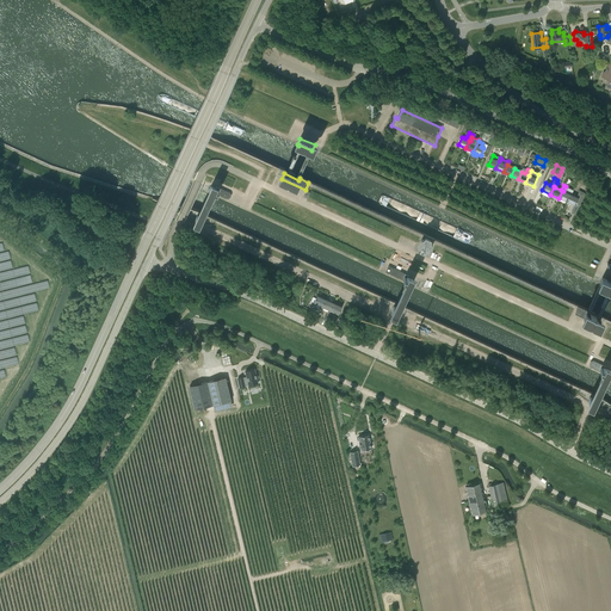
[(210,186),(209,190),(215,192),(215,193),(224,198),(227,199),(229,198),(230,197),(232,196),(232,193),(230,192),(221,189),(220,189),(217,187),(216,190),(210,186)]
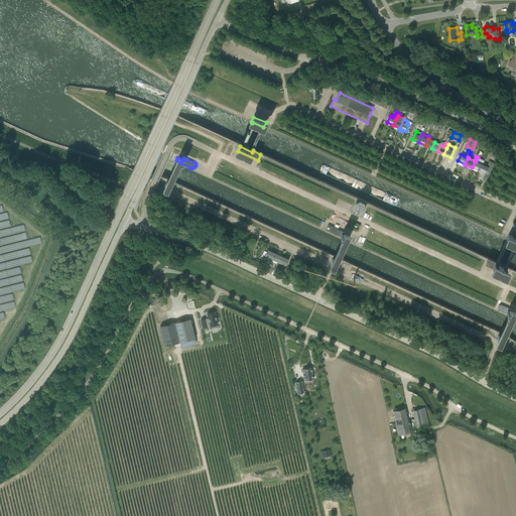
[(472,167),(479,170),(482,164),(483,164),(485,160),(482,159),(478,157),(476,161),(475,161),(472,167)]
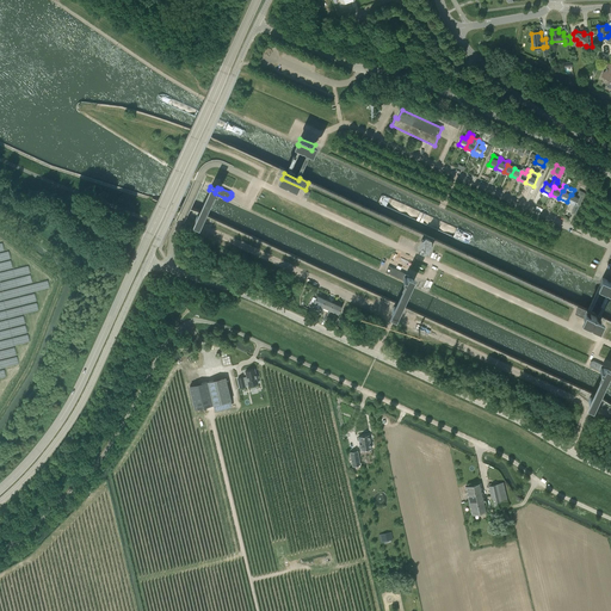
[(567,202),(575,205),(579,207),(585,193),(580,191),(576,197),(572,195),(571,195),(567,202)]
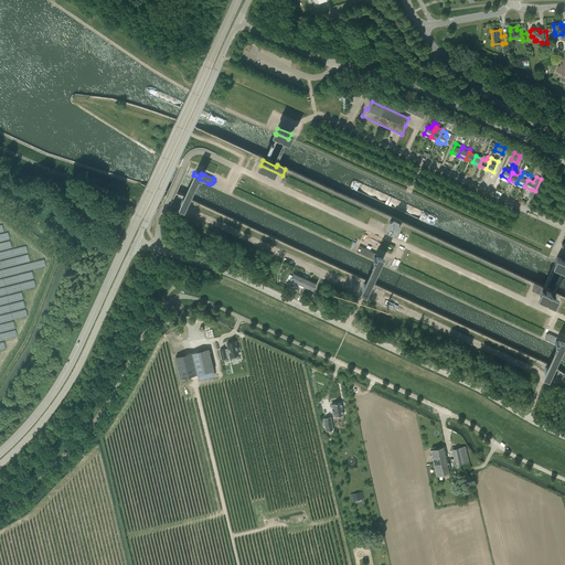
[(390,221),(386,230),(388,231),(387,233),(393,235),(394,233),(396,234),(400,226),(398,225),(400,223),(400,222),(393,220),(391,222),(390,221)]
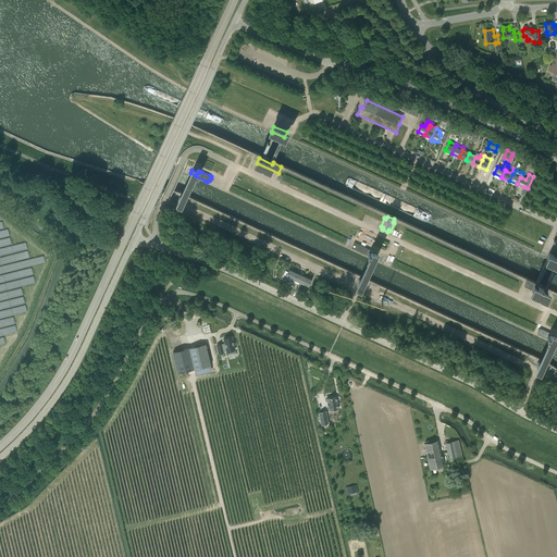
[(354,243),(351,248),(370,257),(370,256),(375,258),(376,256),(371,252),(372,250),(354,243)]
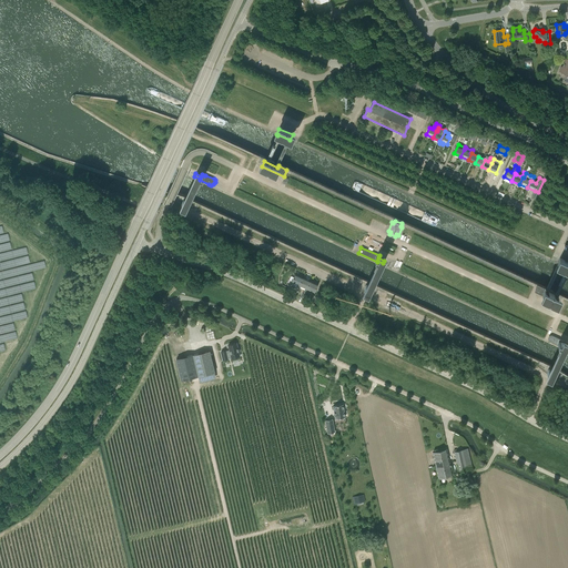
[(567,261),(560,259),(557,263),(567,267),(567,261)]
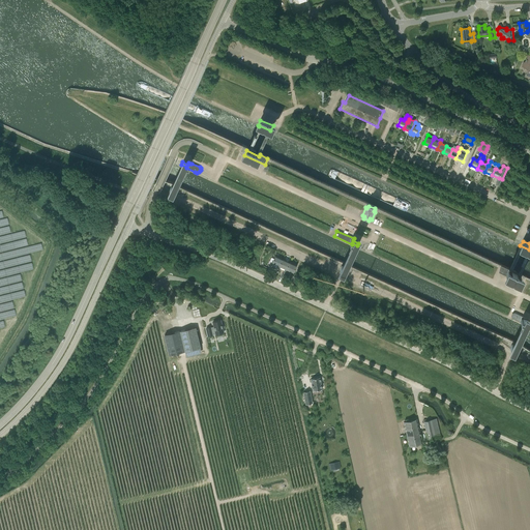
[(273,263),(278,266),(278,265),(280,265),(283,260),(275,257),(272,262),(271,262),(269,267),(271,268),(273,263)]
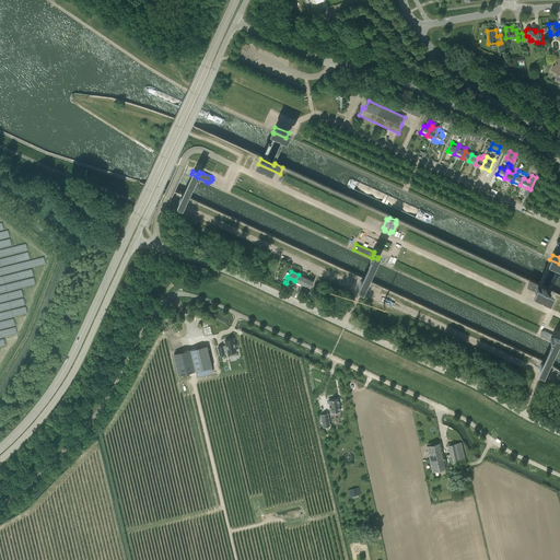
[(306,278),(299,275),(295,280),(294,280),(294,281),(292,286),(294,287),(296,282),(302,284),(302,283),(303,284),(306,278)]
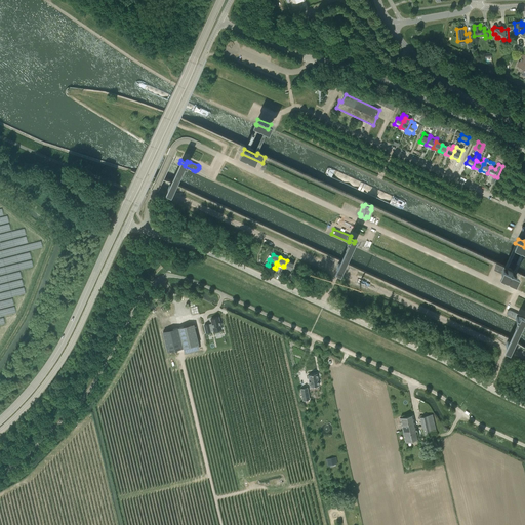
[(283,267),(281,271),(282,272),(281,274),(282,275),(283,272),(285,268),(290,270),(293,264),(287,260),(284,267),(283,266),(283,267)]
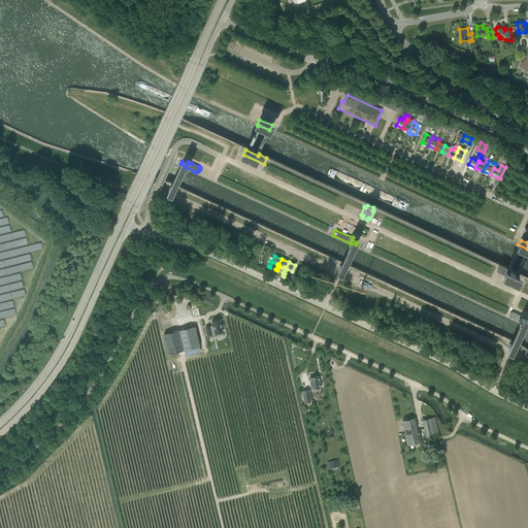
[(499,265),(496,271),(508,276),(513,277),(513,278),(517,281),(519,276),(506,270),(507,268),(499,265)]
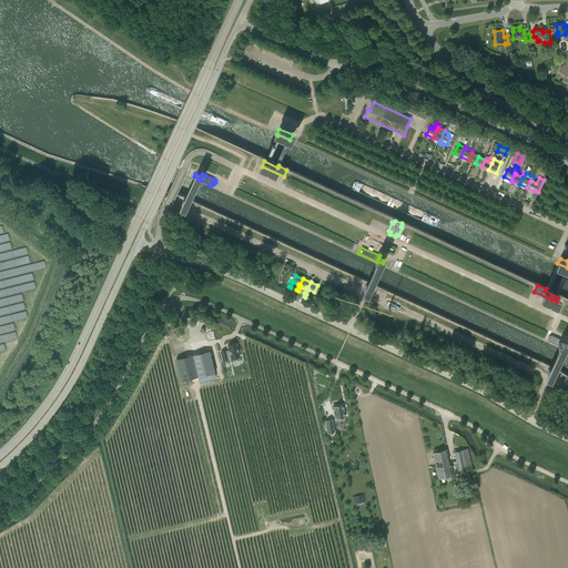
[(549,336),(548,337),(548,340),(548,341),(549,341),(559,346),(559,345),(557,344),(558,341),(560,342),(559,341),(559,338),(553,335),(550,335),(549,336)]
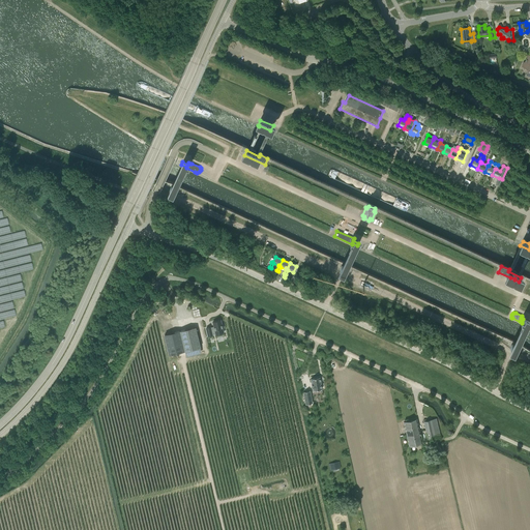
[(211,327),(206,328),(208,336),(212,335),(212,334),(215,333),(215,334),(224,332),(223,328),(224,328),(224,324),(222,324),(221,320),(213,322),(214,328),(211,329),(211,327)]
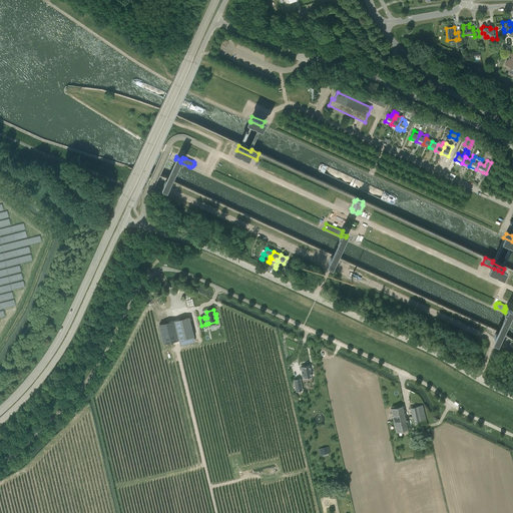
[(174,321),(159,324),(164,344),(179,340),(193,337),(189,317),(174,321)]
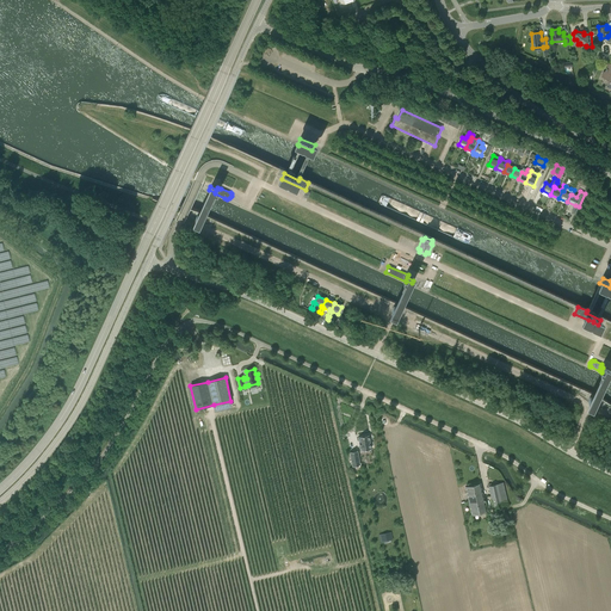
[(358,437),(362,450),(371,449),(369,434),(358,437)]
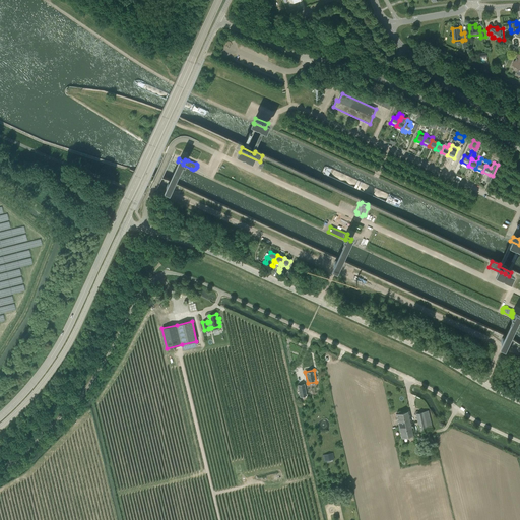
[(307,396),(304,384),(299,385),(301,397),(307,396)]
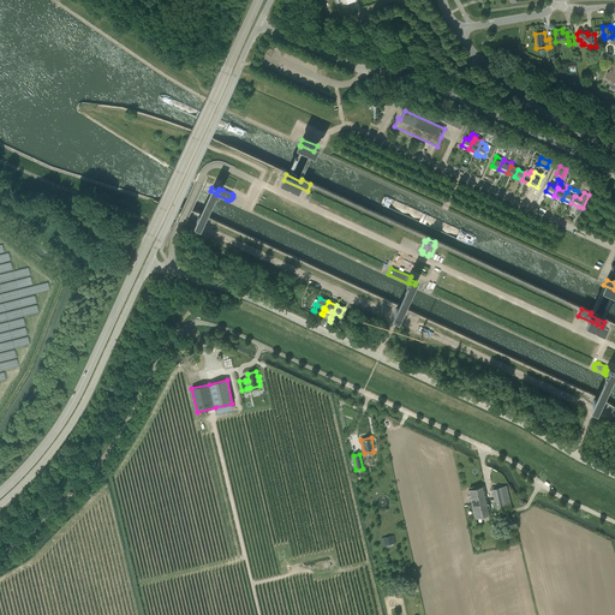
[(491,489),(495,501),(509,497),(507,485),(491,489)]
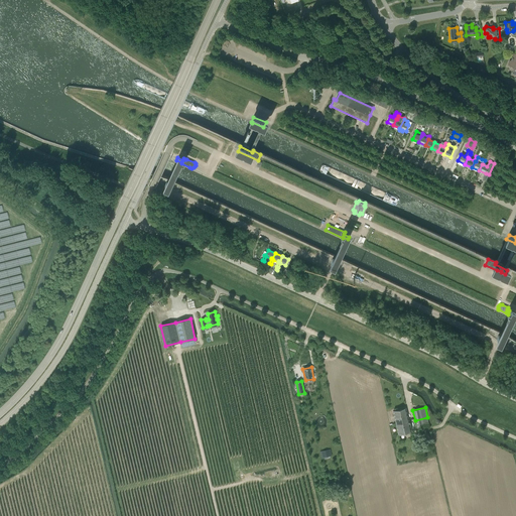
[(393,411),(396,424),(399,423),(401,422),(401,421),(408,419),(406,408),(393,411)]
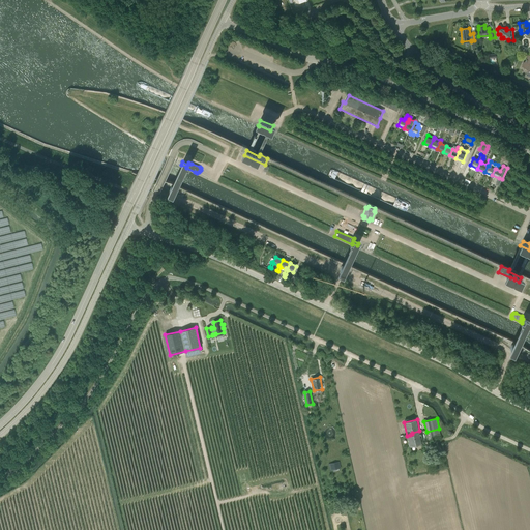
[(427,432),(429,442),(436,440),(441,439),(439,429),(427,432)]
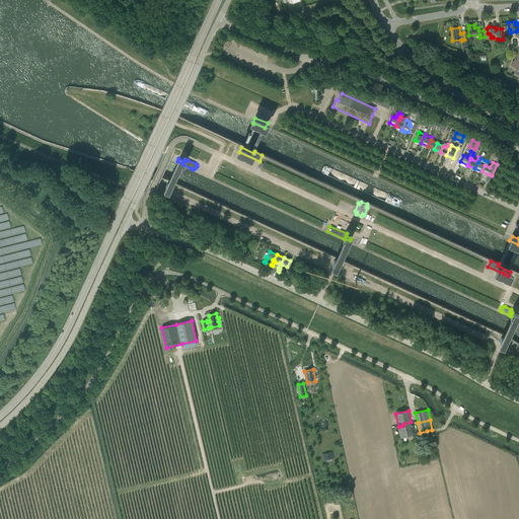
[(400,437),(414,434),(411,422),(403,424),(403,425),(401,426),(398,427),(400,437)]
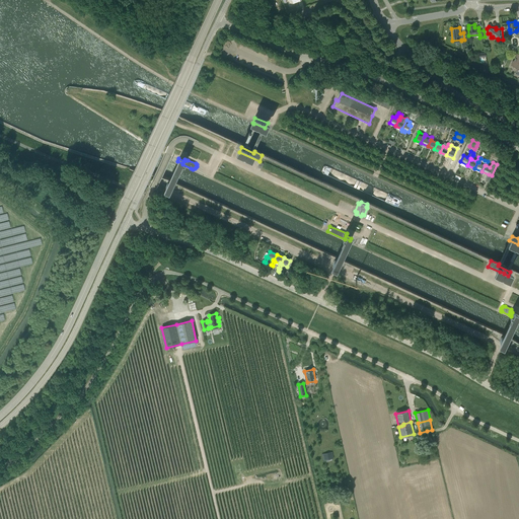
[(332,452),(323,453),(321,454),(323,460),(325,460),(332,459),(332,456),(334,456),(332,452)]
